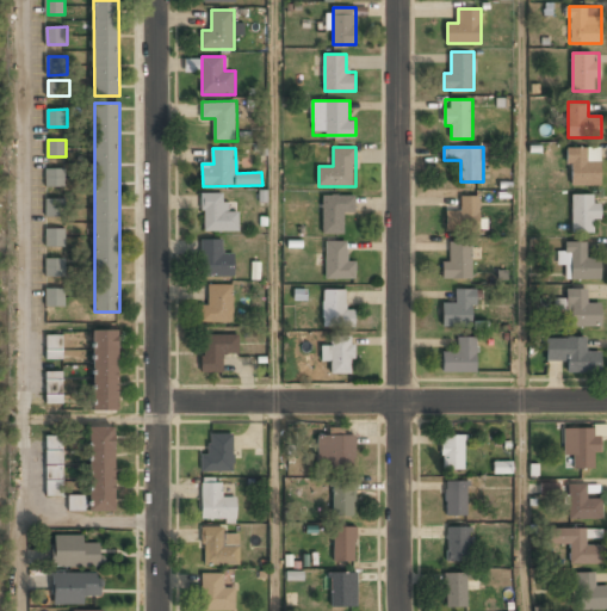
[(601,185),(601,148),(569,148),(569,185),(601,185)]
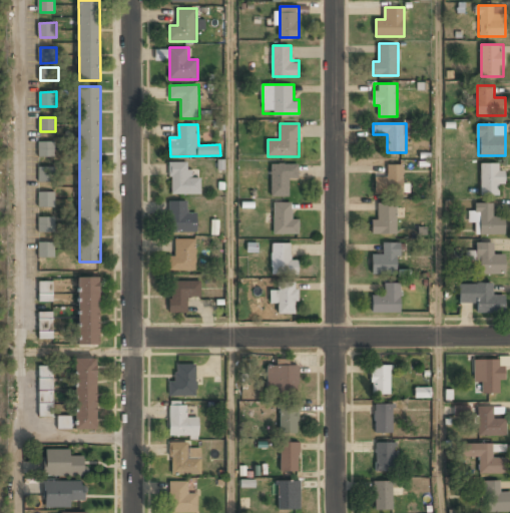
[(54,142),(40,142),(40,156),(54,156),(54,142)]
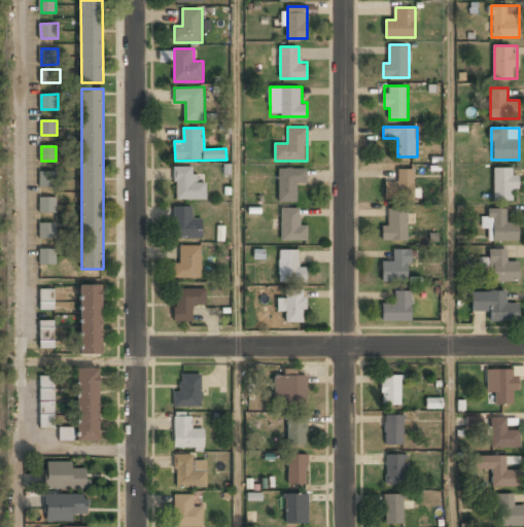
[(176,166),(176,200),(207,200),(207,181),(196,181),(196,166),(176,166)]
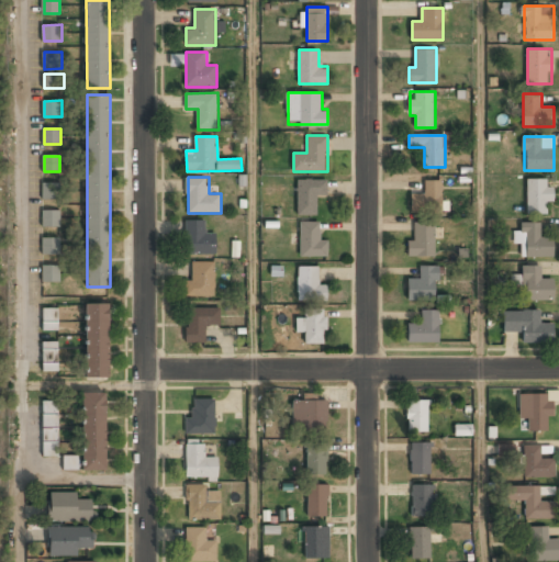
[(552,178),(527,178),(527,213),(552,213),(552,178)]
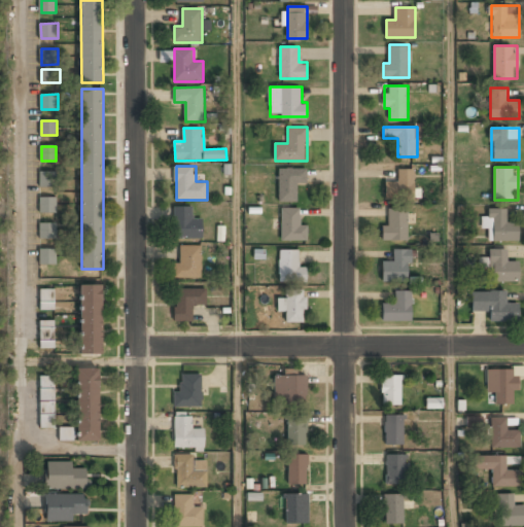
[(299,202),(299,183),(307,183),(307,168),(279,168),(279,202),(299,202)]
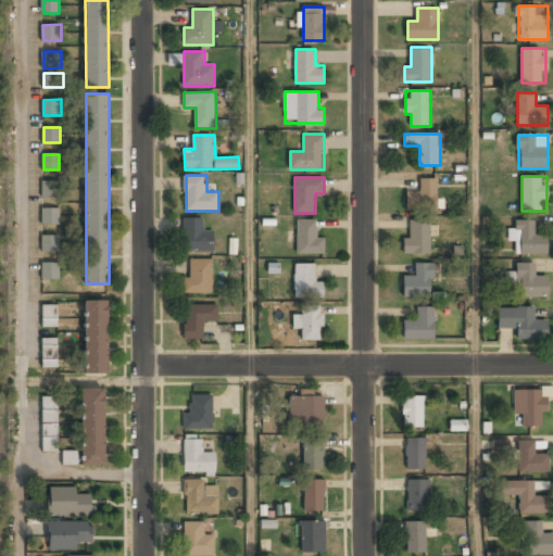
[(407,211),(438,211),(438,178),(422,178),(422,191),(407,191),(407,211)]
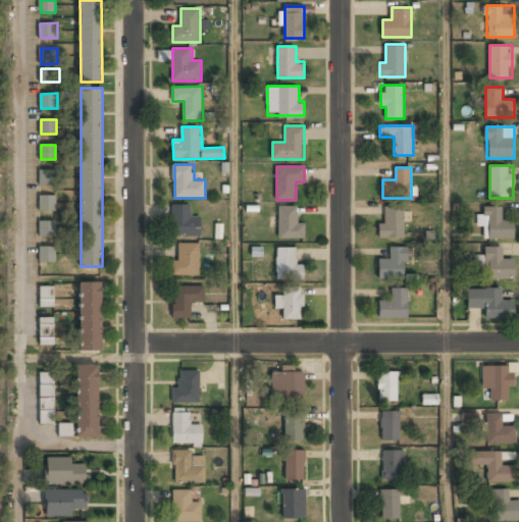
[(41,170),(41,185),(52,185),(52,170),(41,170)]
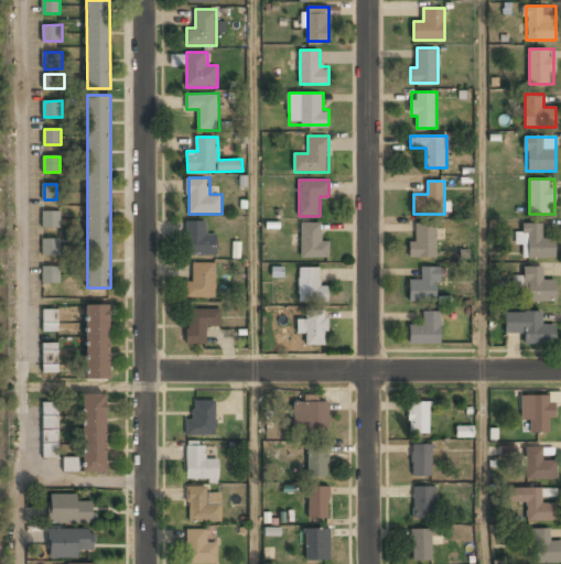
[(44,210),(44,227),(61,227),(61,210),(44,210)]
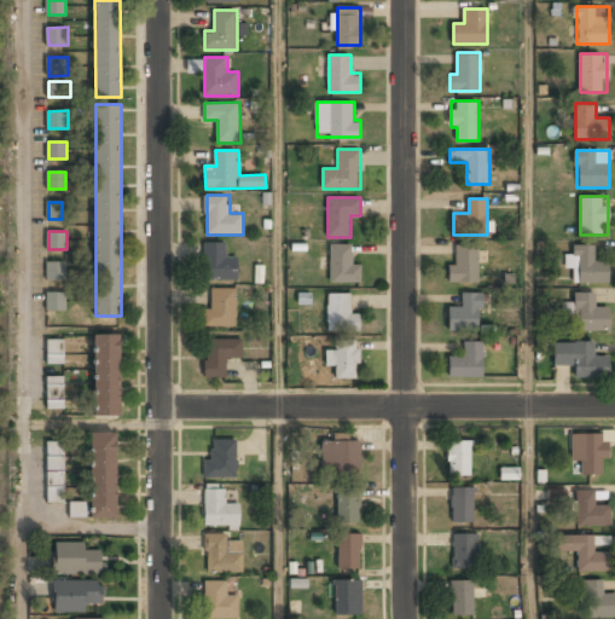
[(227,241),(204,241),(204,279),(238,279),(238,255),(227,255),(227,241)]
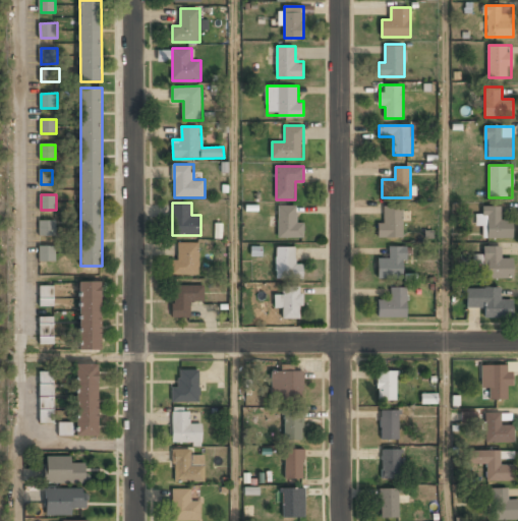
[(304,238),(304,223),(297,223),(297,205),(279,205),(279,238),(304,238)]
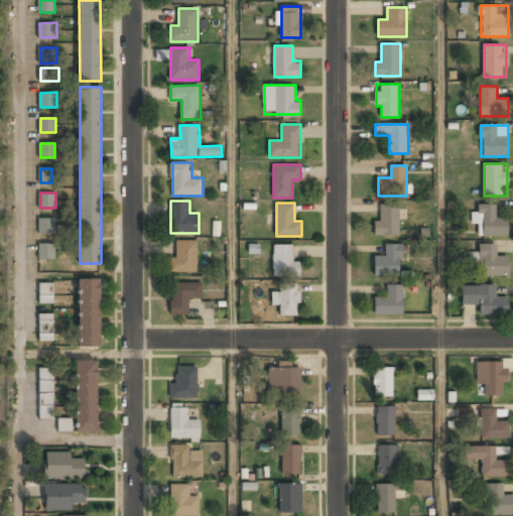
[(381,222),(375,222),(375,236),(400,236),(400,204),(381,204),(381,222)]
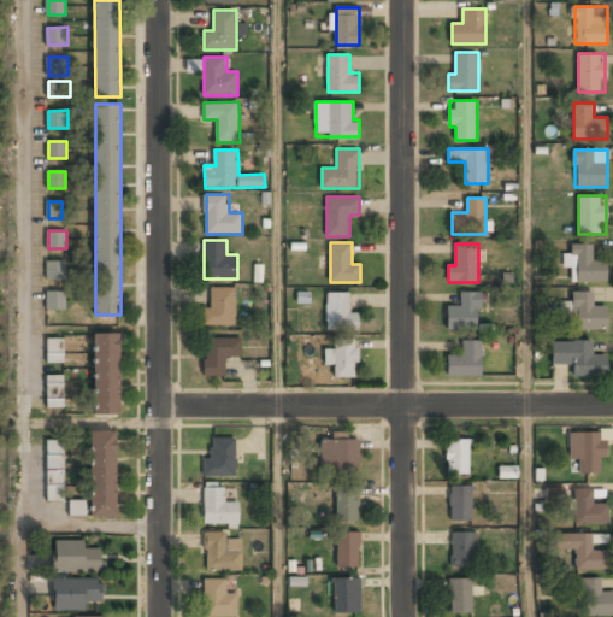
[(608,282),(608,262),(594,262),(594,244),(571,244),(571,282),(608,282)]
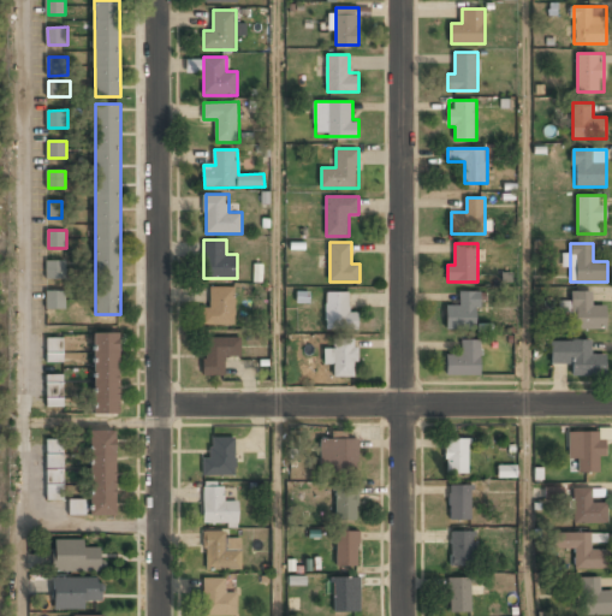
[(48,261),(48,279),(66,279),(66,261),(48,261)]
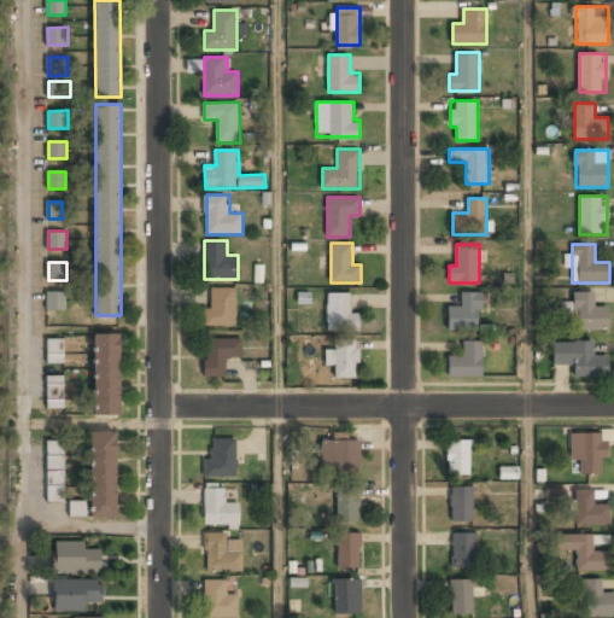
[(238,325),(238,287),(211,287),(211,308),(205,308),(205,325),(238,325)]
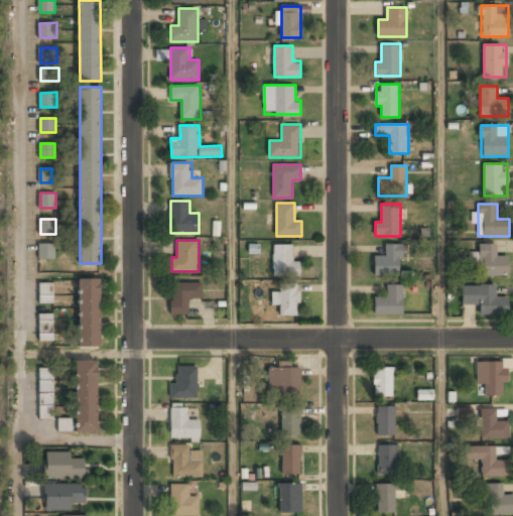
[(40,258),(54,258),(54,244),(40,244),(40,258)]
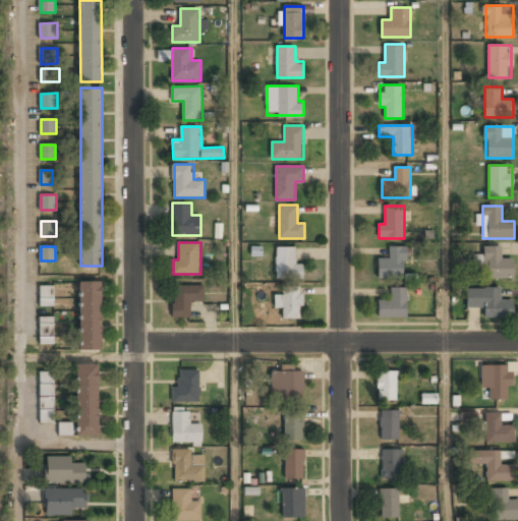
[(303,279),(304,264),(296,264),(296,246),(277,246),(277,279),(303,279)]
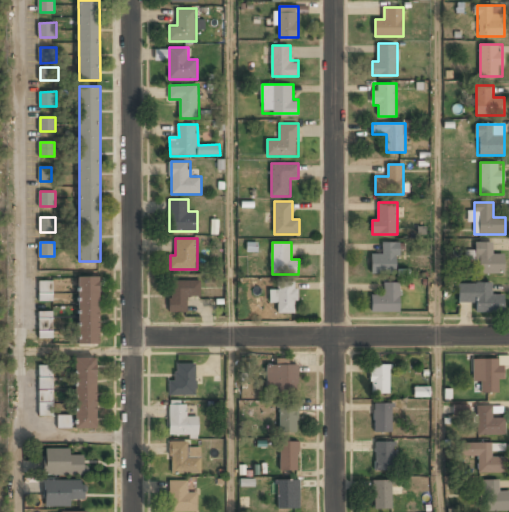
[(494,242),(477,242),(477,273),(505,273),(505,253),(494,253),(494,242)]
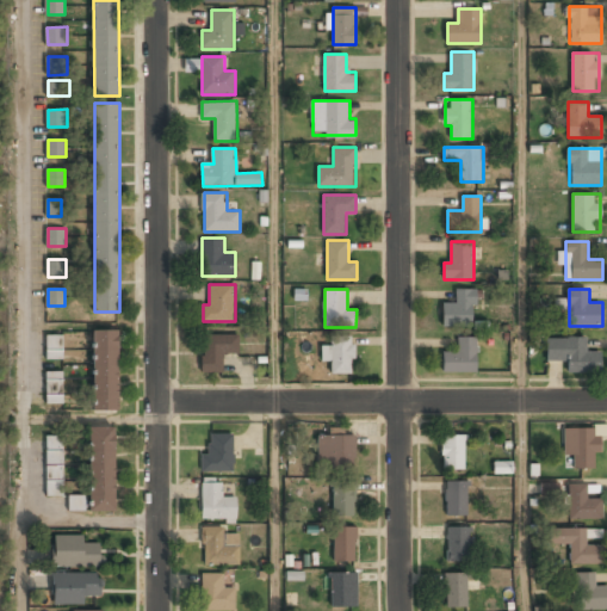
[(476,327),(476,290),(457,290),(457,303),(444,303),(444,327),(476,327)]
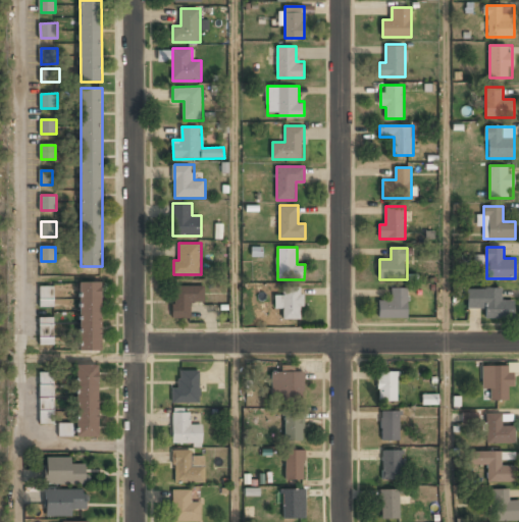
[(102,351),(102,281),(81,281),(81,351),(102,351)]
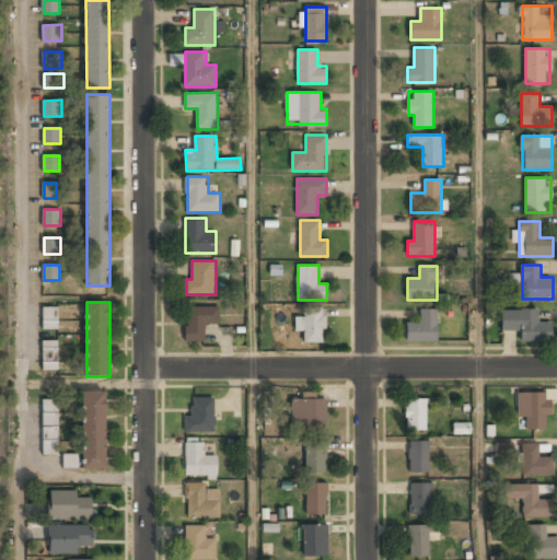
[(187,340),(206,340),(206,325),(220,325),(220,306),(187,306),(187,340)]
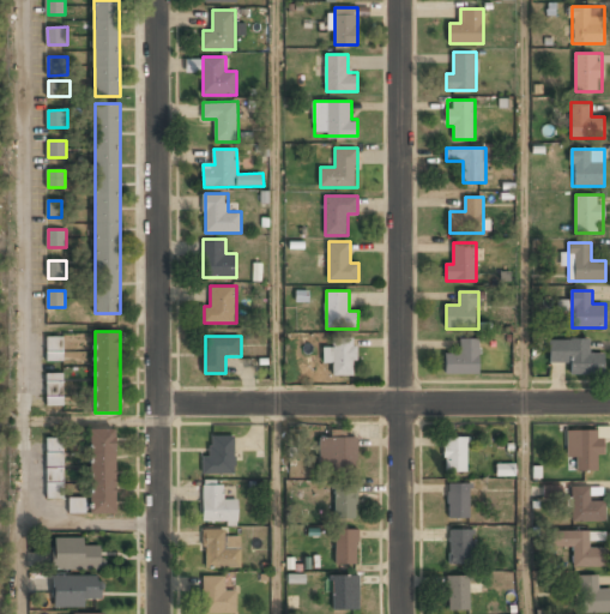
[(334,348),(325,348),(325,362),(334,362),(334,375),(357,375),(357,337),(334,337),(334,348)]
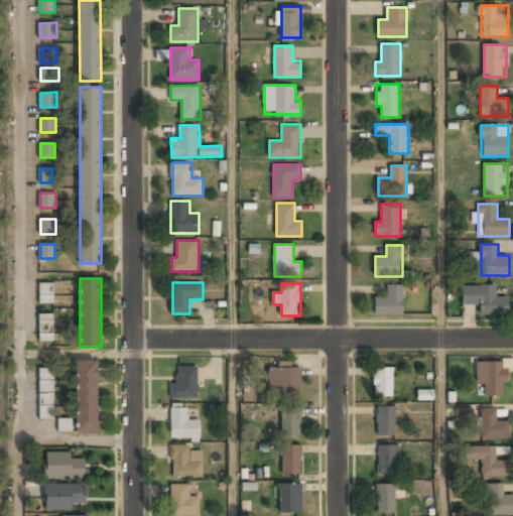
[(53,284),(42,284),(42,301),(53,301),(53,284)]
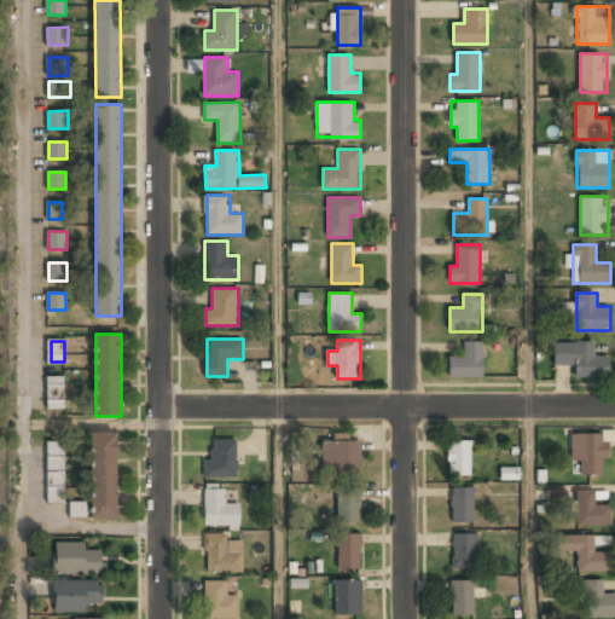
[(483,376),(483,341),(465,341),(465,357),(451,357),(451,376),(483,376)]
